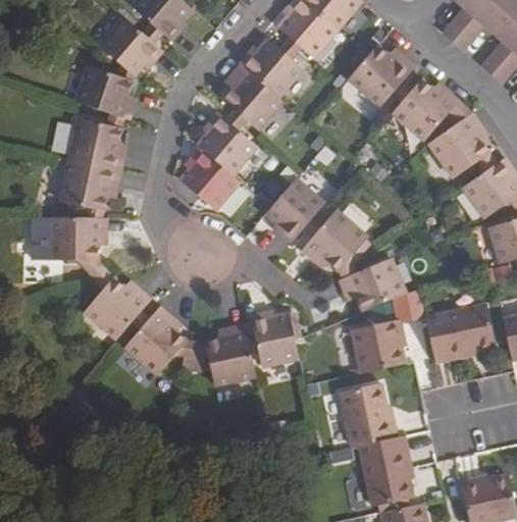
[(188,8),(177,0),(133,0),(128,6),(167,39),(183,21),(178,18),(188,8)]
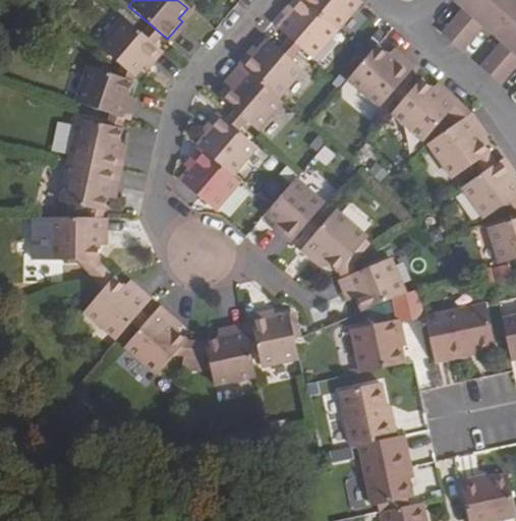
[(289,39),(310,57),(335,29),(300,0),(291,0),(281,13),(284,16),(275,27),(289,39)]
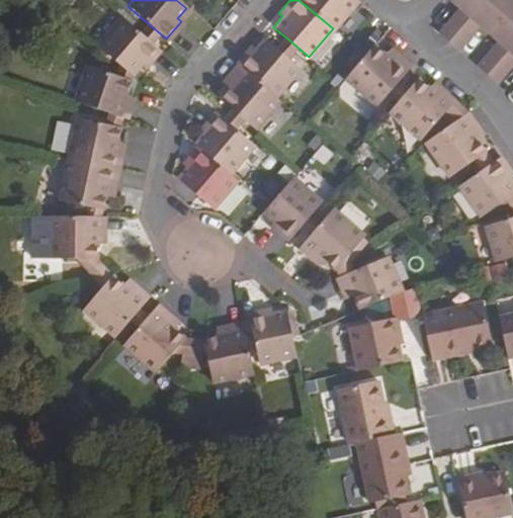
[(298,0),(333,28),(356,0),(298,0)]
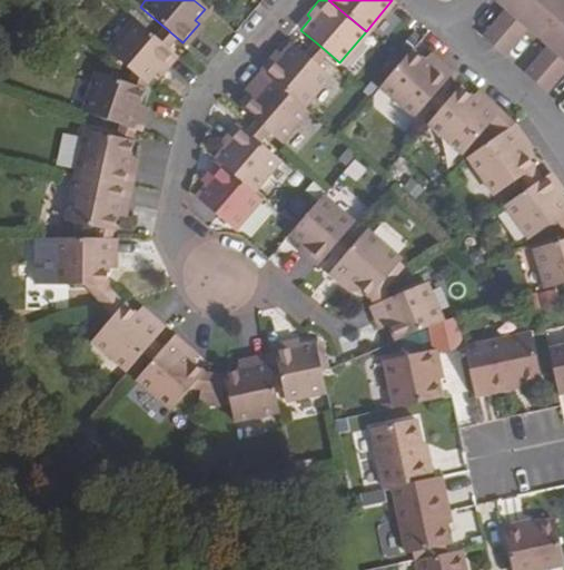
[(563,0),(493,0),(494,0),(506,10),(502,16),(500,15),(482,36),(504,56),(523,33),(522,32),(525,27),(550,48),(545,53),(544,52),(525,74),(547,94),(563,74),(563,0)]
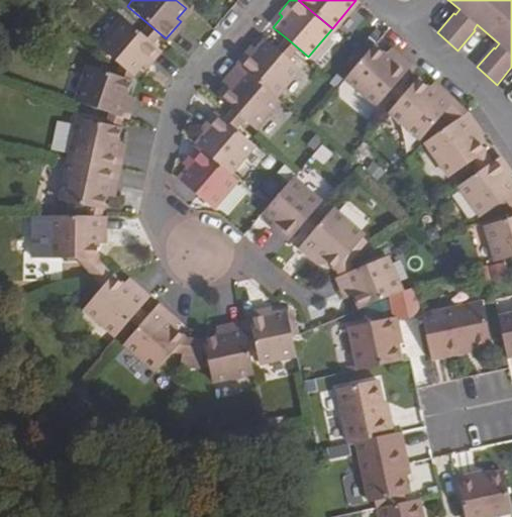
[(138,31),(119,15),(95,43),(117,63),(130,74),(139,63),(143,66),(158,48),(149,42),(138,31)]
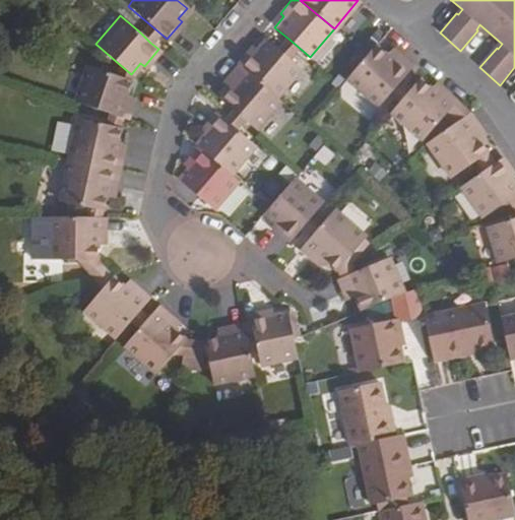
[(159,33),(147,23),(139,31),(150,43),(159,33)]
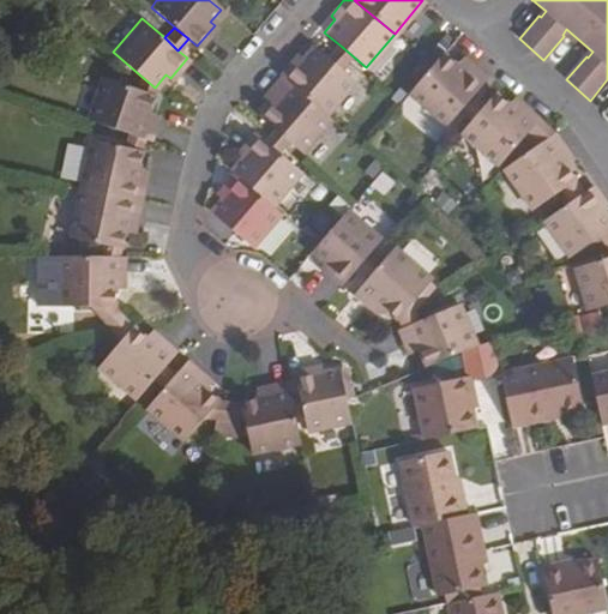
[(280,74),(325,113),(354,80),(313,44),(301,58),(298,53),(280,74)]
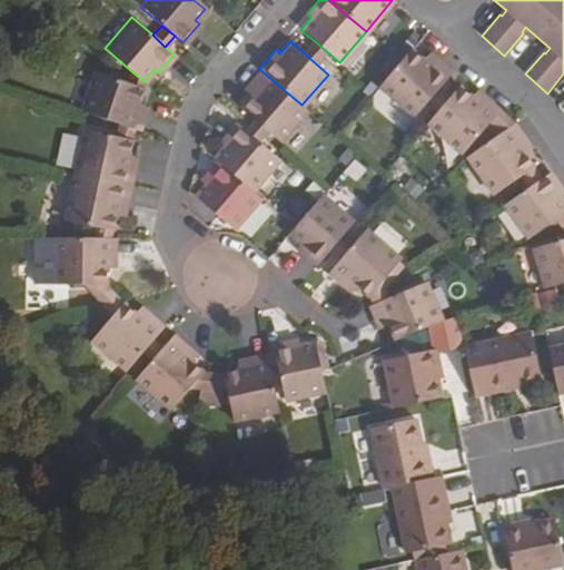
[(329,53),(316,42),(306,55),(318,66),(329,53)]
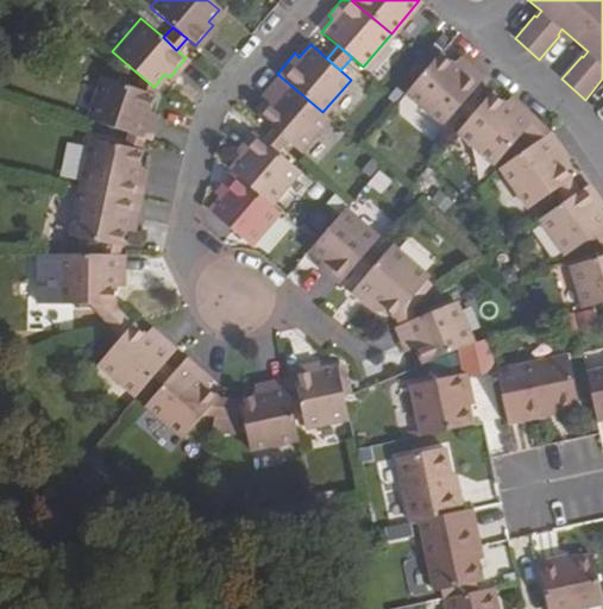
[(453,64),(439,52),(404,90),(443,123),(456,107),(468,94),(483,76),(460,57),(453,64)]
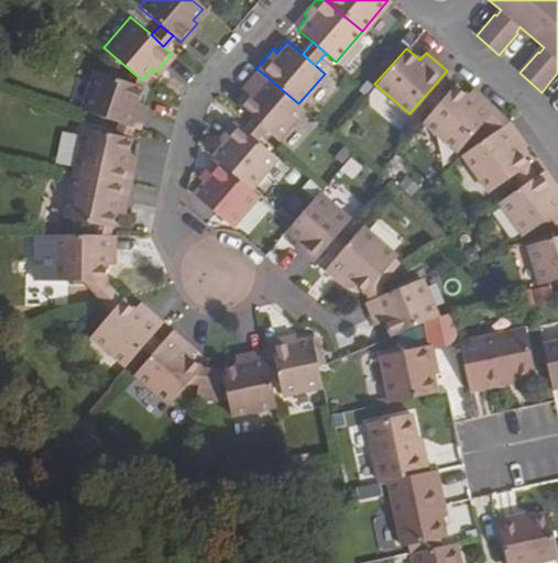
[(128,68),(124,79),(141,84),(142,80),(128,68)]
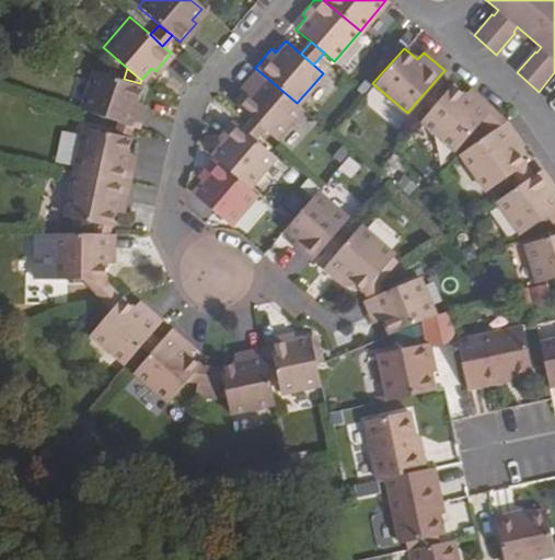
[(262,126),(276,138),(302,107),(297,103),(255,68),(239,86),(247,94),(238,105),(250,115),(262,126)]
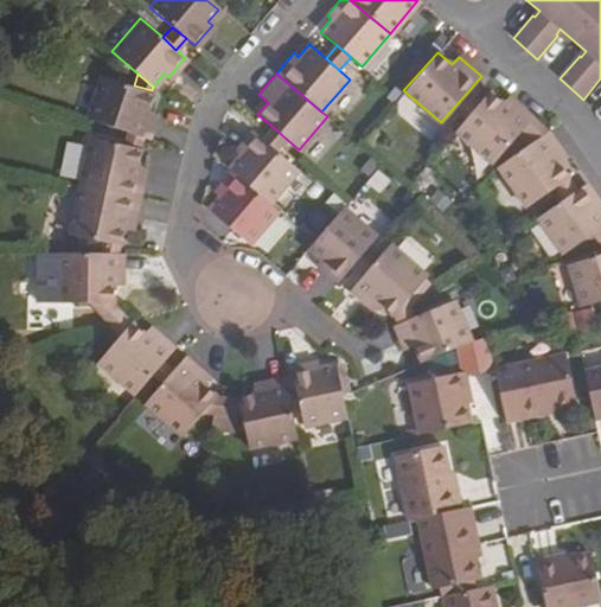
[(147,106),(152,90),(134,85),(100,76),(89,119),(132,131),(152,135),(159,110),(147,106)]
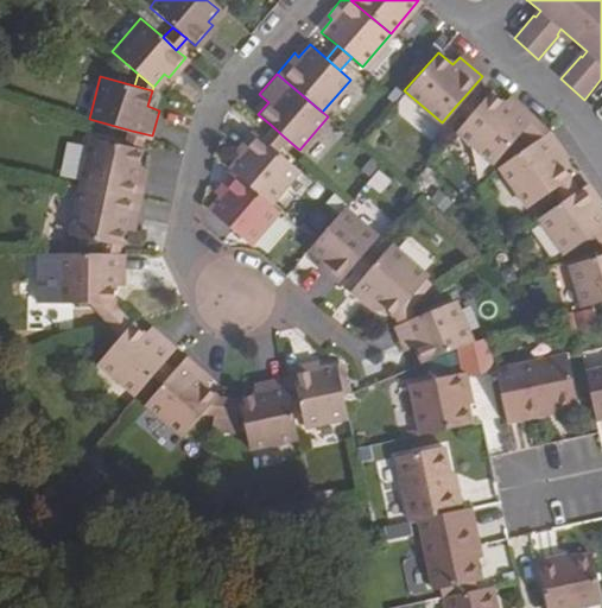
[(467,116),(455,130),(493,162),(533,114),(511,96),(504,103),(488,90),(477,103),(467,116)]
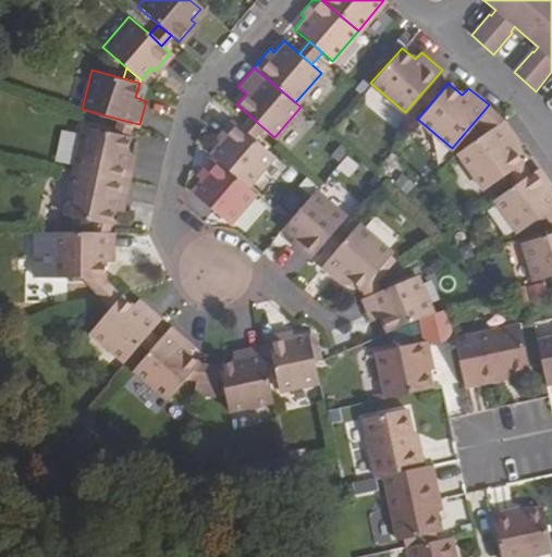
[(438,95),(428,86),(417,98),(428,107),(438,95)]
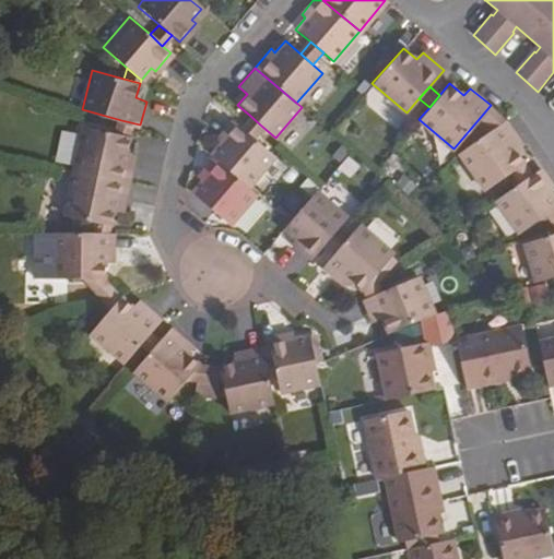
[(505,123),(488,109),(478,121),(491,132),(505,123)]
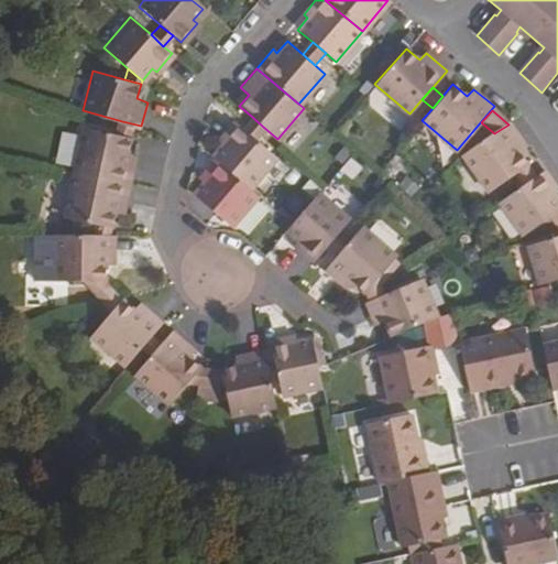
[(263,127),(251,116),(242,126),(254,137),(263,127)]
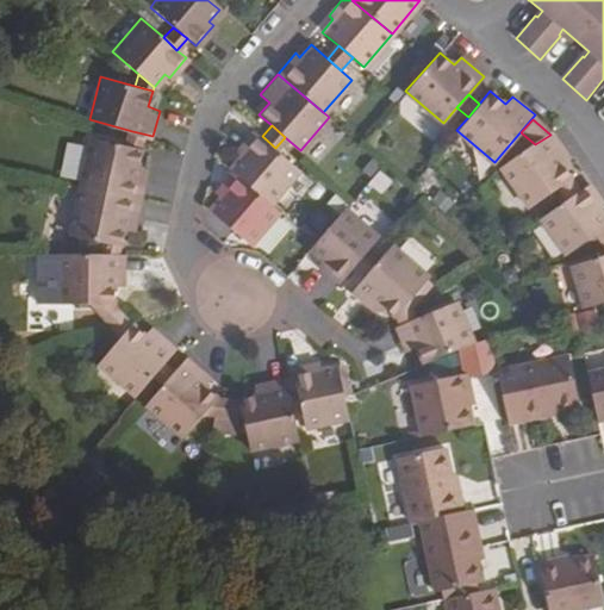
[(271,201),(299,167),(275,148),(262,136),(253,129),(236,149),(240,154),(230,166),(236,172),(271,201)]
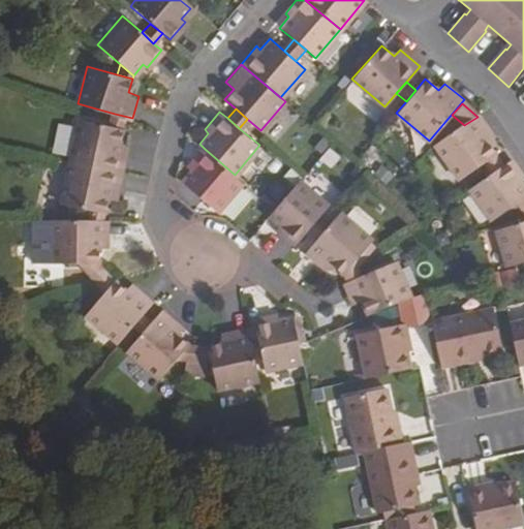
[(132,118),(115,114),(112,126),(127,128),(132,118)]
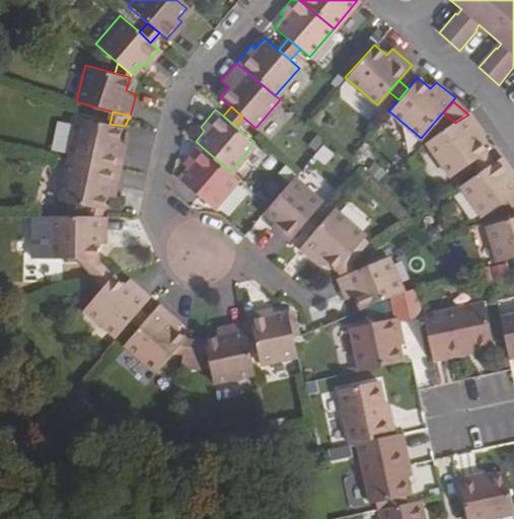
[(468,115),(425,144),(449,178),(472,162),(485,154),(475,140),(483,135),(468,115)]
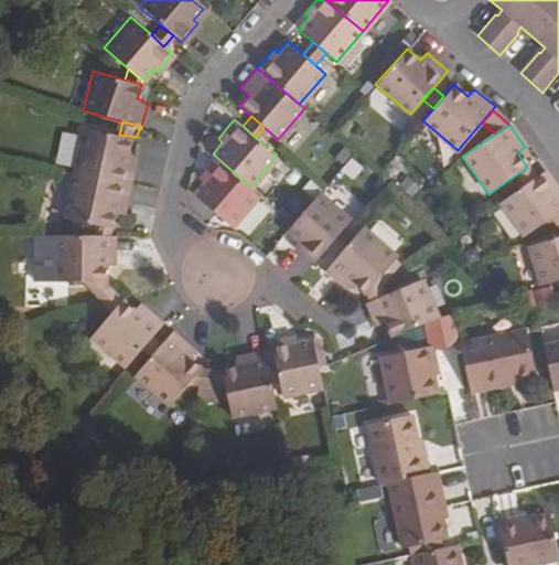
[(82,174),(139,184),(142,157),(132,156),(136,137),(119,135),(88,129),(82,174)]
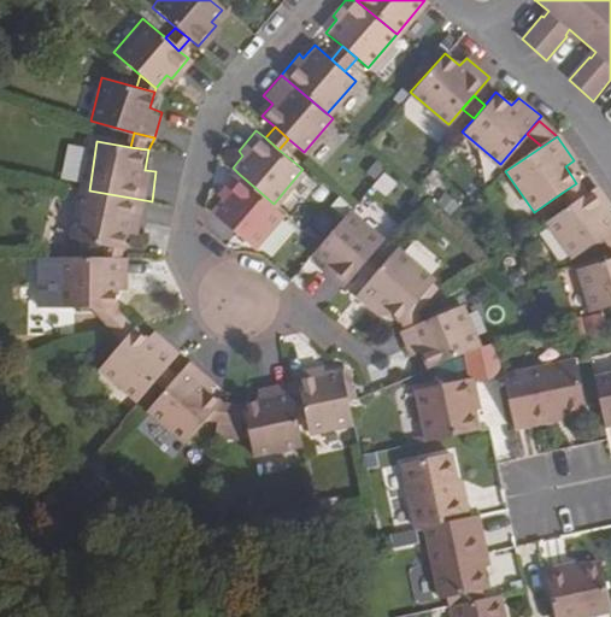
[(215,211),(256,246),(285,212),(274,204),(239,174),(221,194),(225,198),(215,211)]
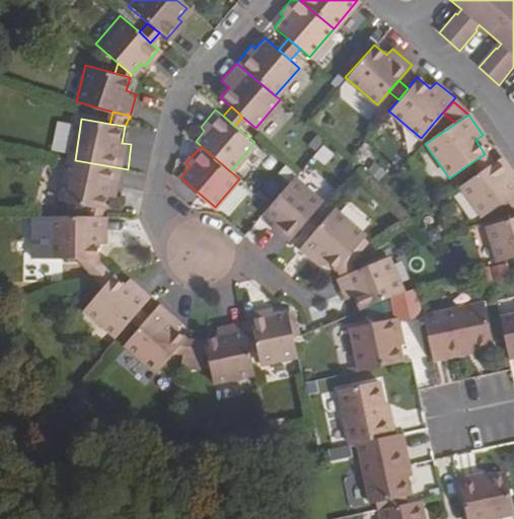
[(485,154),(472,162),(480,172),(492,164),(485,154)]
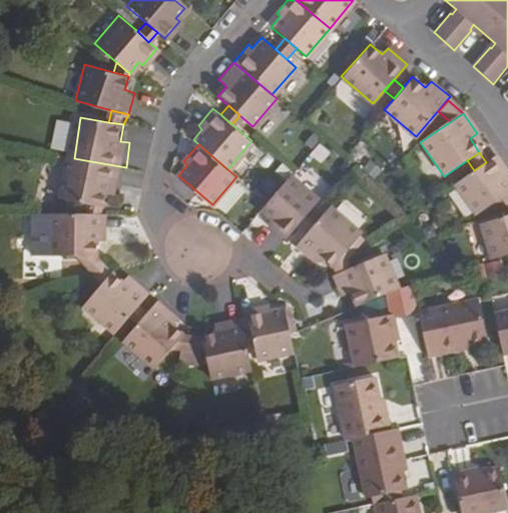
[(486,162),(452,186),(474,216),(498,199),(507,192),(507,186),(503,179),(507,176),(494,157),(486,162)]
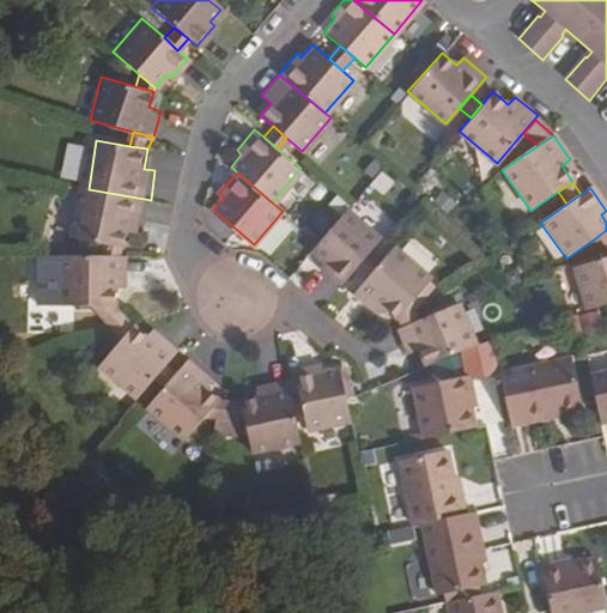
[(146,229),(151,200),(89,189),(82,240),(133,247),(137,226),(146,229)]
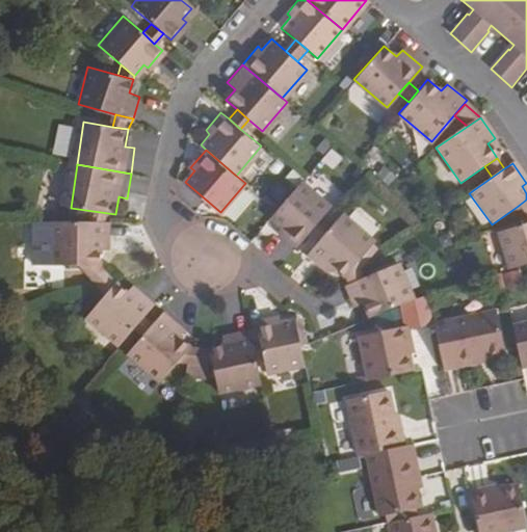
[(321,217),(332,205),(302,180),(272,215),(283,224),(280,229),(298,244),(311,229),(321,217)]
